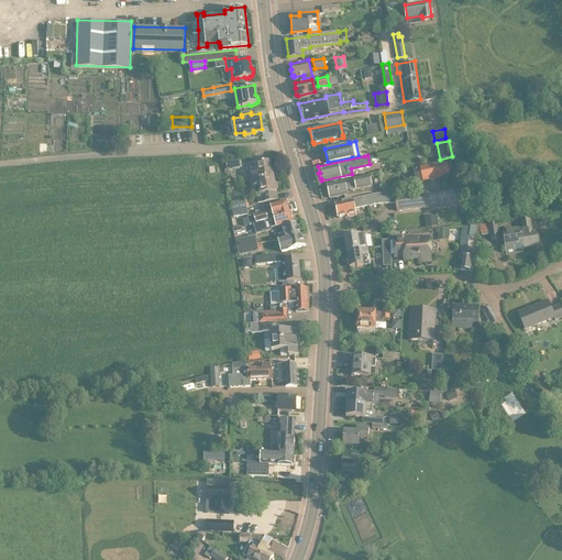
[(422,177),(422,179),(445,175),(448,187),(461,185),(454,158),(447,158),(420,165),(412,167),(416,178),(422,177)]
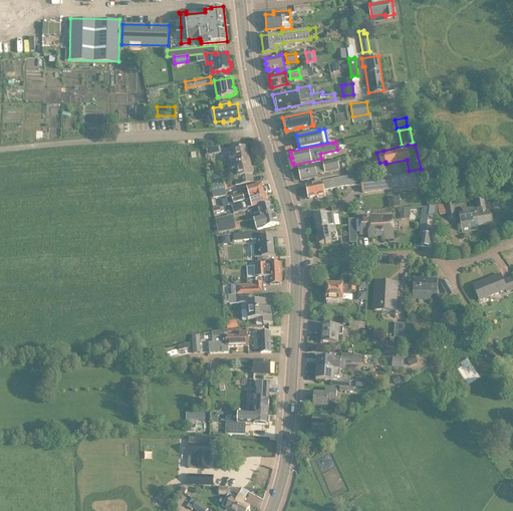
[(229,169),(232,168),(251,165),(248,146),(232,150),(226,151),(229,169)]
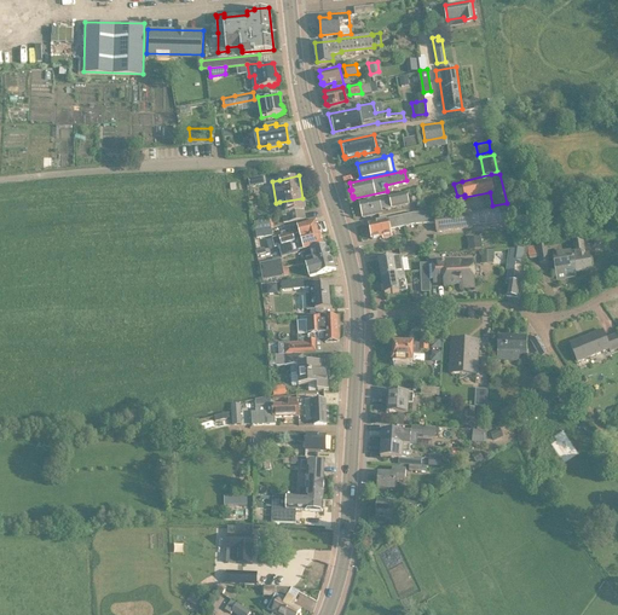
[(406,191),(359,201),(362,207),(361,208),(362,212),(363,214),(363,215),(382,212),(380,204),(383,203),(385,206),(386,207),(409,202),(406,191)]
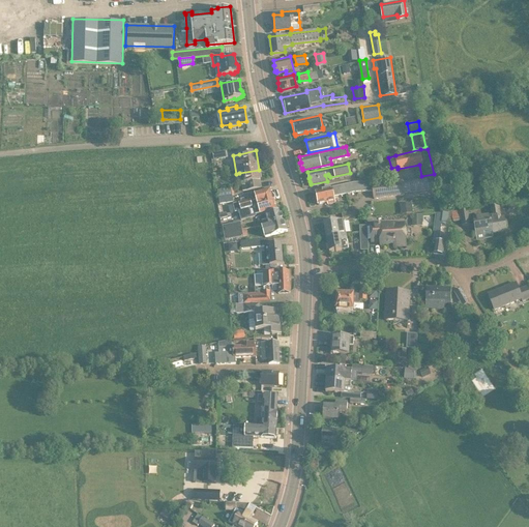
[(260,178),(259,170),(239,173),(242,189),(258,186),(262,186),(260,178)]
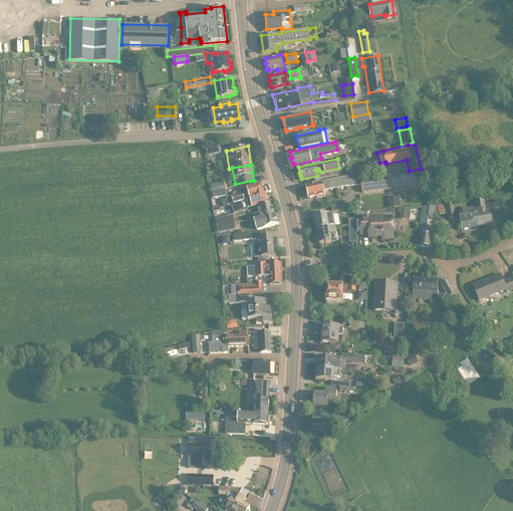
[(361,183),(362,190),(392,187),(391,174),(361,177),(361,175),(343,176),(315,182),(315,183),(306,185),(307,190),(306,190),(307,196),(308,196),(308,197),(317,195),(317,196),(324,195),(323,189),(343,184),(361,183)]
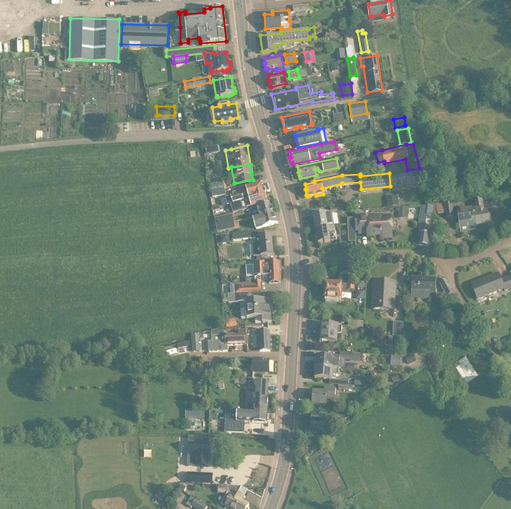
[(224,186),(223,180),(210,182),(212,188),(212,189),(222,187),(222,186),(224,186)]
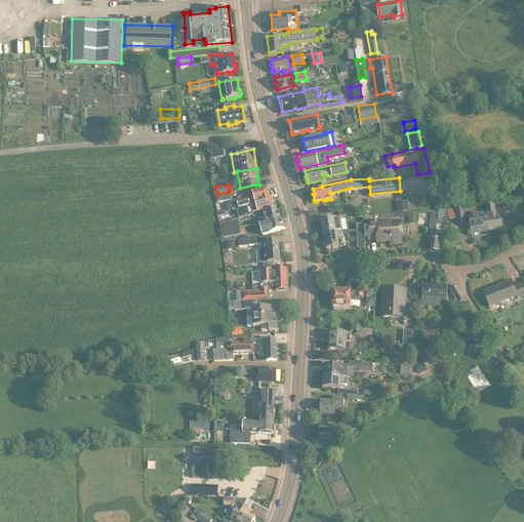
[(269,186),(248,191),(249,194),(248,195),(250,203),(272,197),(269,186)]
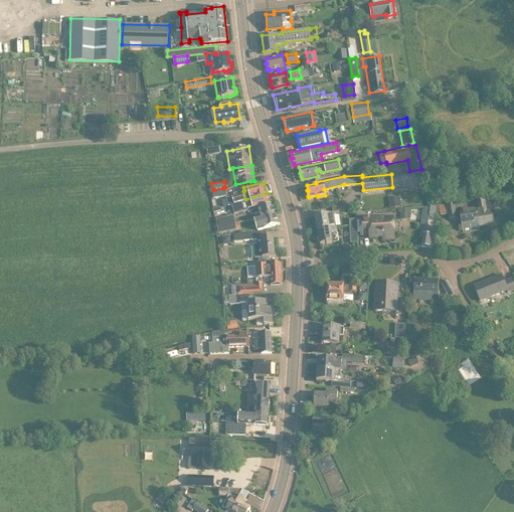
[(223,188),(213,190),(214,196),(224,194),(223,188)]
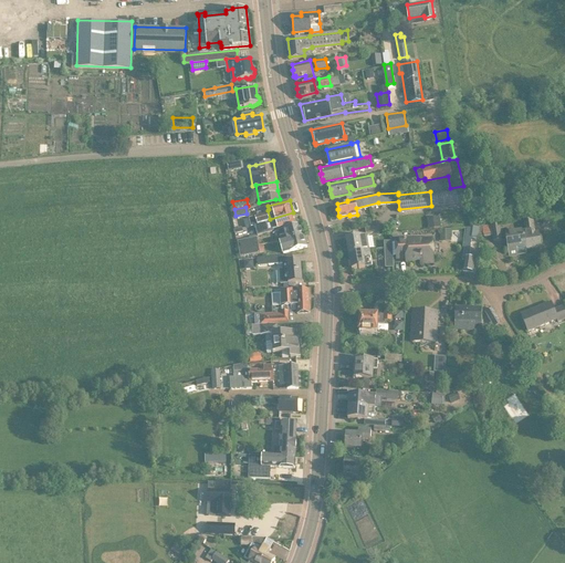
[(258,212),(249,216),(251,225),(255,223),(255,222),(270,219),(268,210),(264,210),(264,208),(258,210),(258,212)]
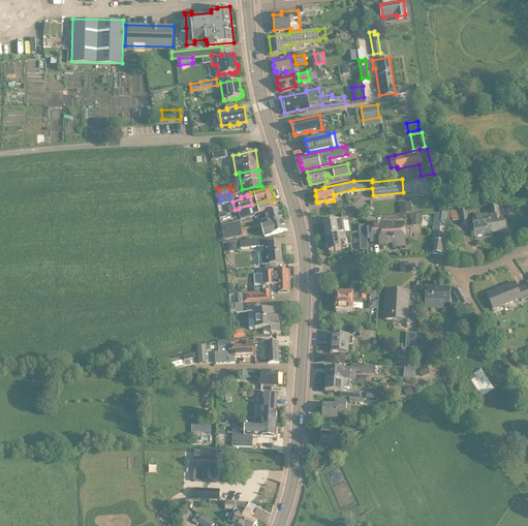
[(239,208),(239,209),(241,218),(255,215),(255,212),(259,211),(276,207),(274,198),(252,205),(239,208)]
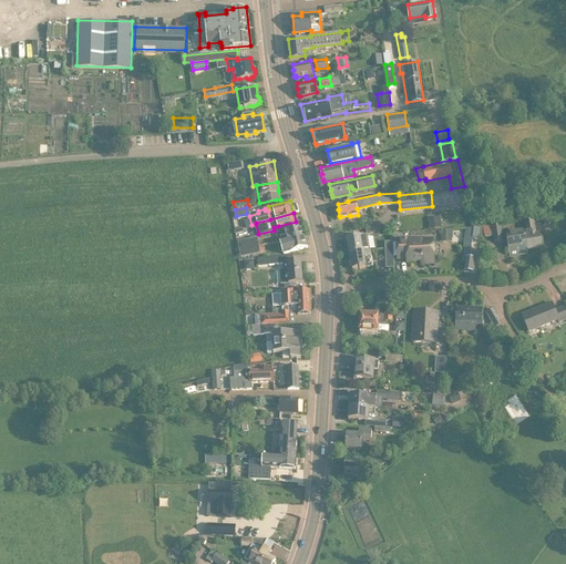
[(525,227),(507,232),(511,254),(527,250),(527,246),(542,244),(539,229),(536,229),(534,219),(525,221),(525,227)]
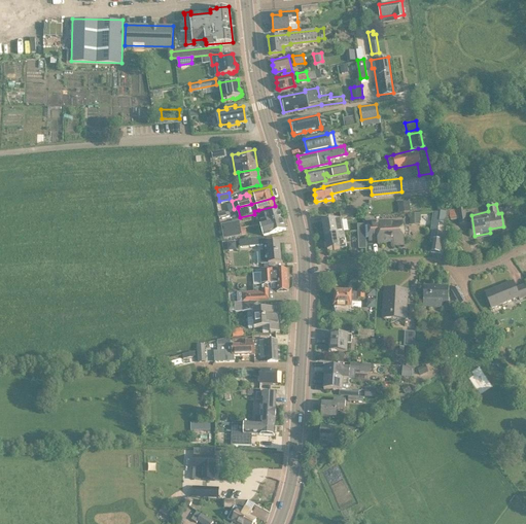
[(450,208),(449,208),(448,218),(449,219),(449,215),(455,215),(455,213),(457,212),(459,222),(467,221),(465,206),(450,209),(450,208)]
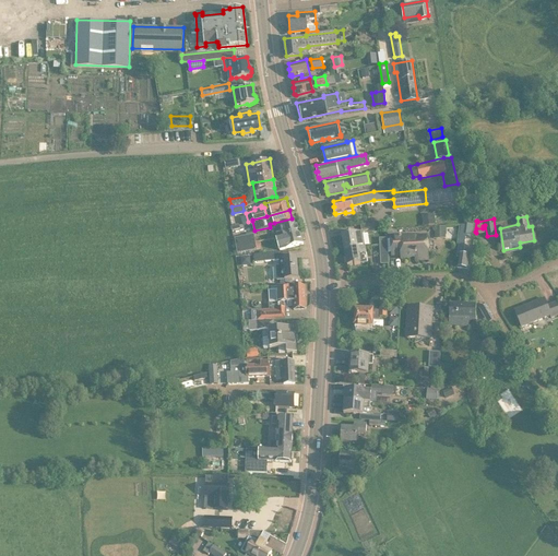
[(299,231),(297,220),(281,224),(275,225),(276,229),(282,228),(283,235),(299,231)]
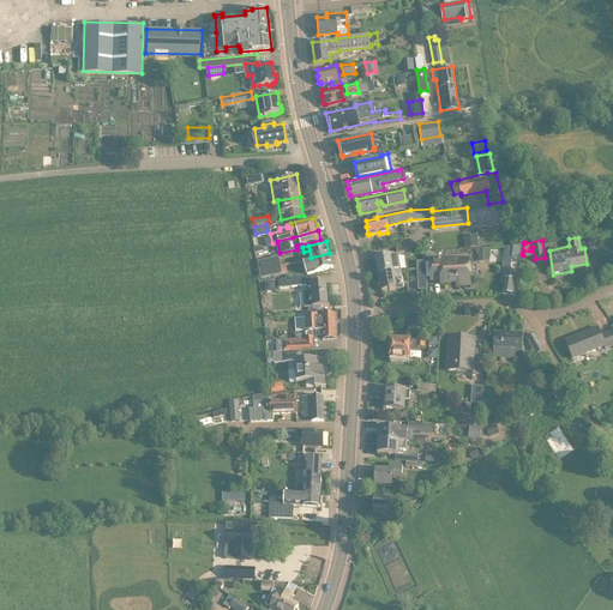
[(506,245),(500,279),(504,279),(502,291),(514,293),(515,278),(510,277),(512,254),(518,255),(518,254),(522,254),(523,242),(506,245)]
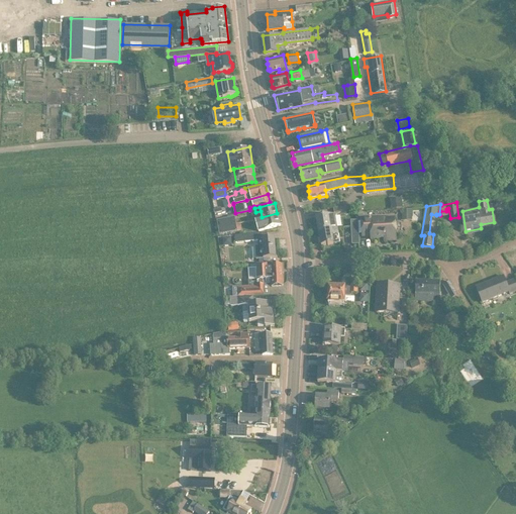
[(345,206),(333,205),(334,212),(334,213),(346,211),(345,206)]
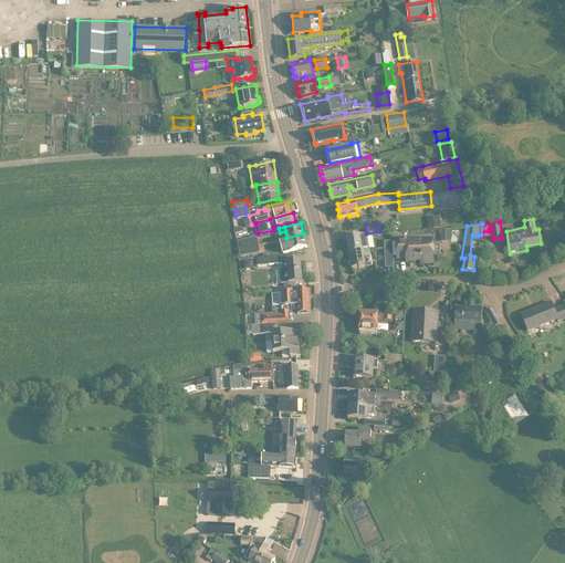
[(450,228),(441,228),(441,237),(450,237),(450,228)]
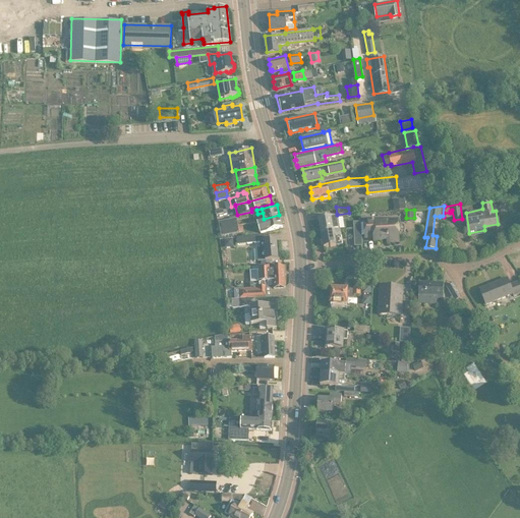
[(332,215),(319,217),(321,230),(322,231),(340,228),(337,215),(337,214),(332,215)]
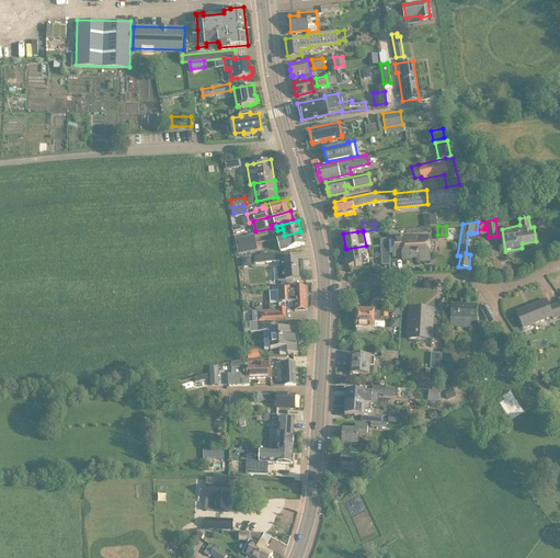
[(304,242),(300,231),(284,236),(286,242),(281,243),(282,248),(287,247),(304,242)]
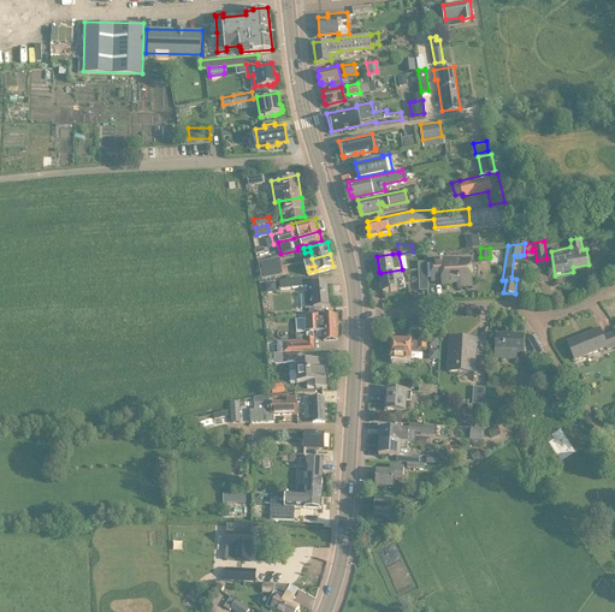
[(260,268),(287,263),(287,260),(281,261),(281,256),(259,260),(260,268)]
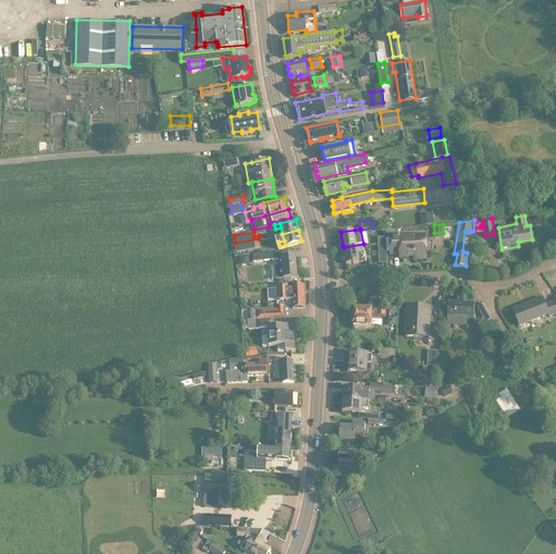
[(414,253),(414,257),(425,256),(424,232),(390,233),(391,251),(399,250),(400,255),(408,255),(408,253),(414,253)]
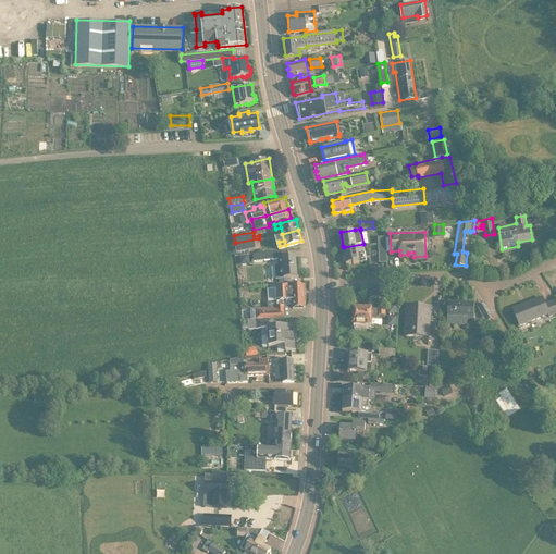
[(259,238),(235,243),(236,250),(256,246),(260,246),(259,238)]
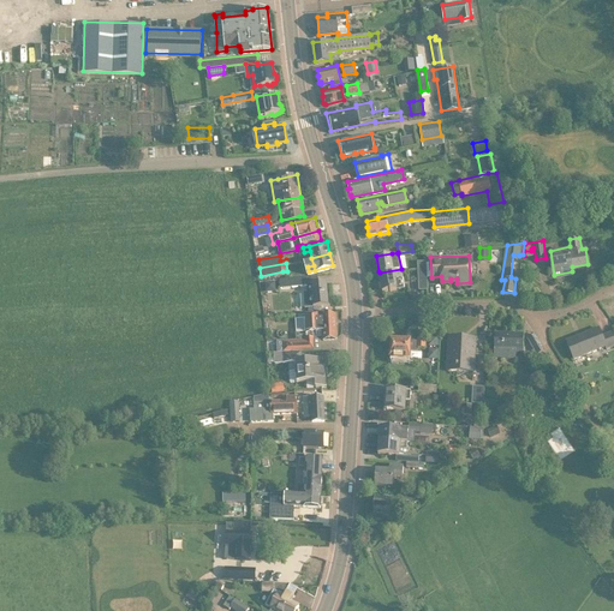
[(401,269),(380,273),(382,289),(397,287),(397,286),(404,286),(401,276),(404,276),(403,269),(401,269)]
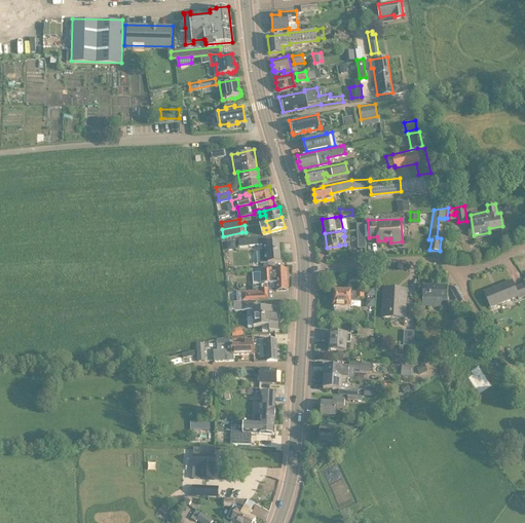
[(272,234),(239,238),(240,245),(263,241),(264,250),(260,250),(261,262),(280,260),(279,240),(272,240),(272,234)]
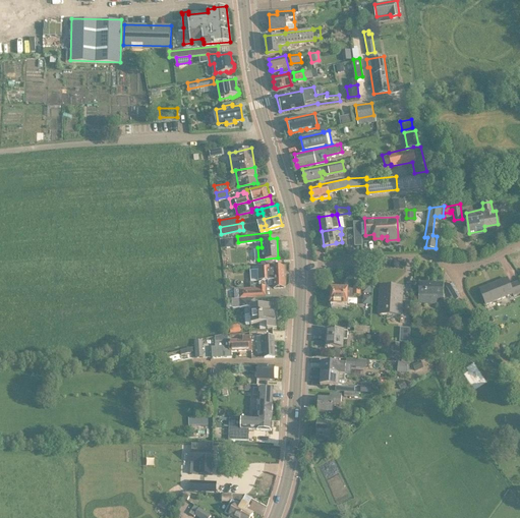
[(255,296),(272,295),(272,287),(286,286),(285,265),(272,266),(272,265),(258,265),(261,282),(254,286),(235,288),(236,297),(253,296),(255,296)]
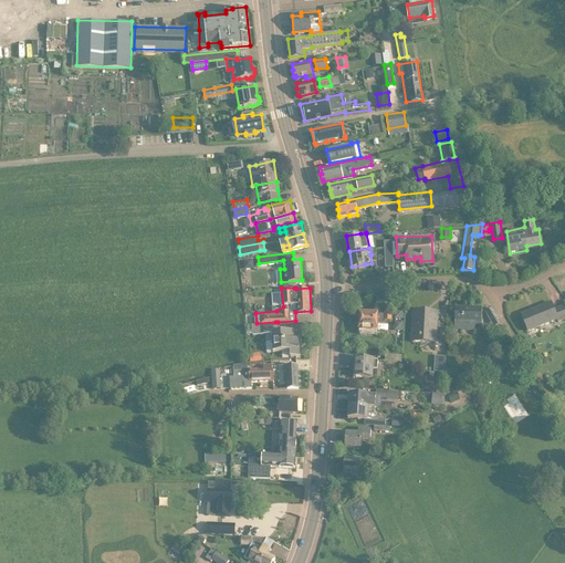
[(521,312),(527,329),(556,318),(558,321),(564,319),(564,308),(563,303),(553,306),(551,300),(521,312)]
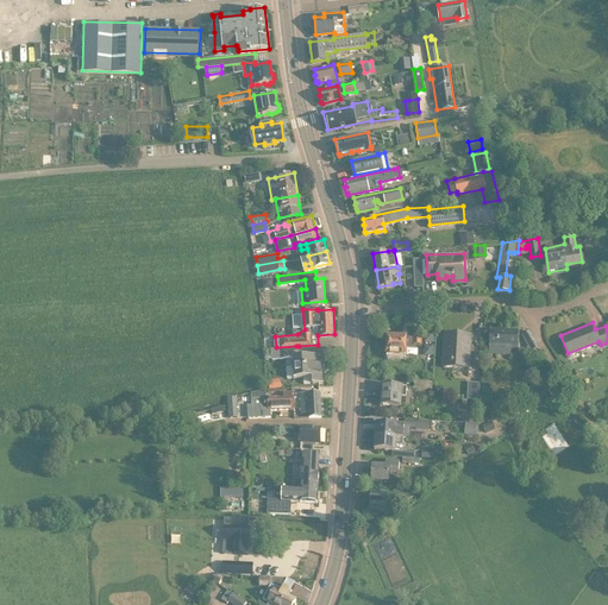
[(489,352),(511,353),(511,347),(518,347),(519,328),(489,327),(489,352)]
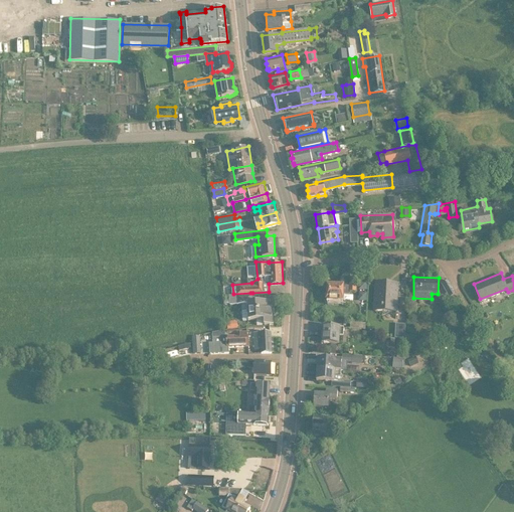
[(456,292),(453,288),(448,278),(442,282),(450,296),(456,292)]
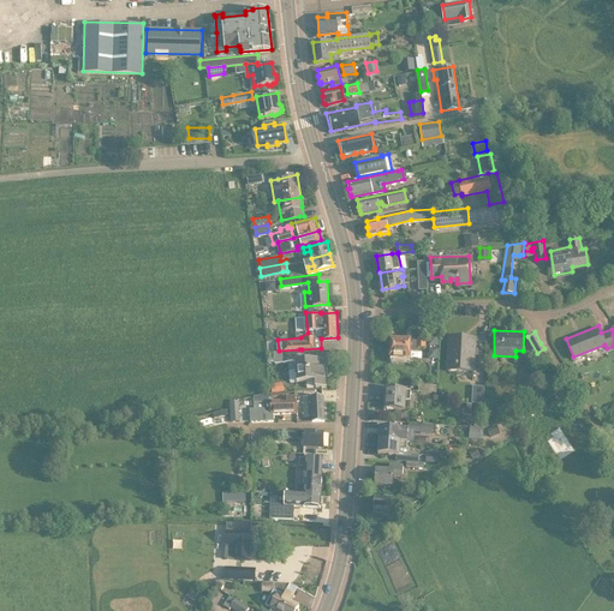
[(439,345),(439,334),(429,334),(428,343),(439,345)]
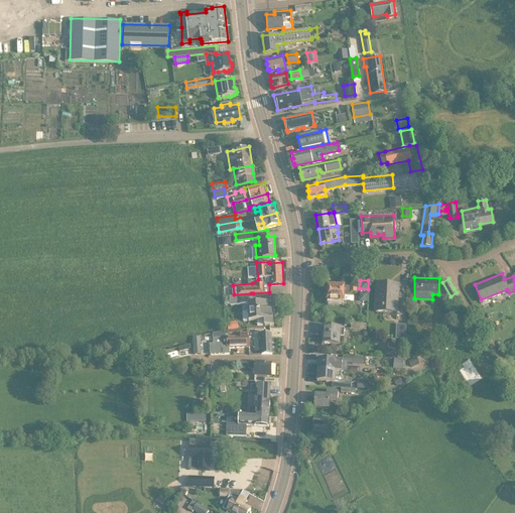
[(375,309),(397,310),(399,282),(377,281),(375,309)]
